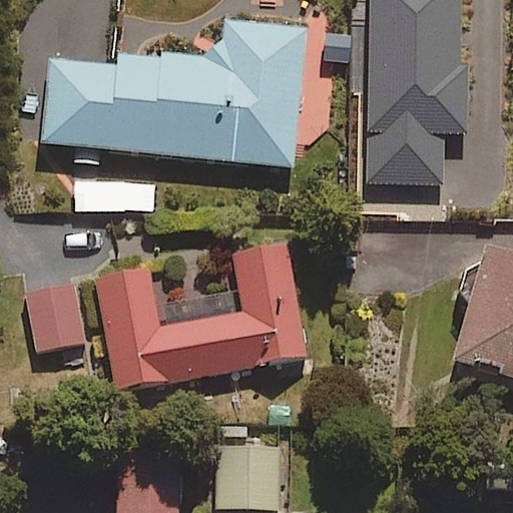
[(114,64),(49,58),(41,143),(294,166),(306,28),(226,21),(222,61),(115,51),(114,64)]
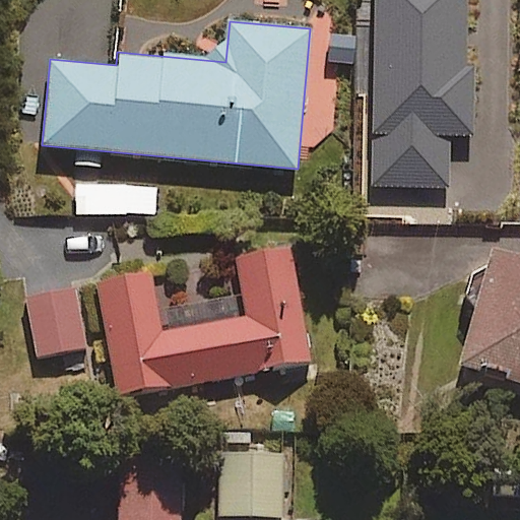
[(154,188),(73,188),(73,215),(154,215),(154,188)]
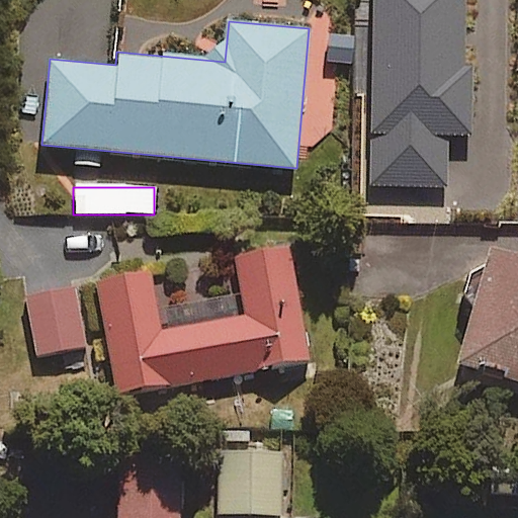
[(308,360),(288,246),(232,255),(243,316),(158,330),(148,272),(95,281),(114,394),(308,360)]
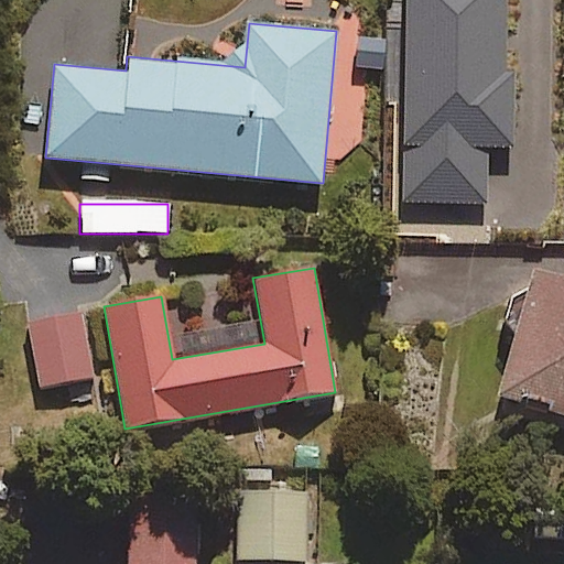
[(563,277),(537,270),(501,391),(563,409),(563,277)]
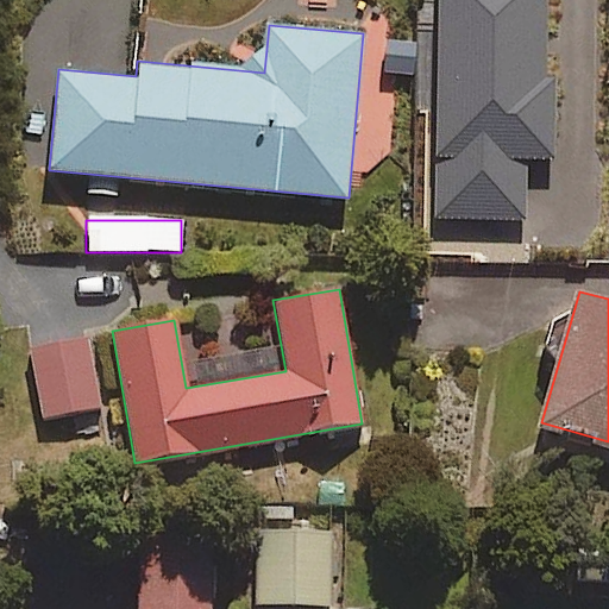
[(98,410),(87,343),(31,351),(42,420),(98,410)]
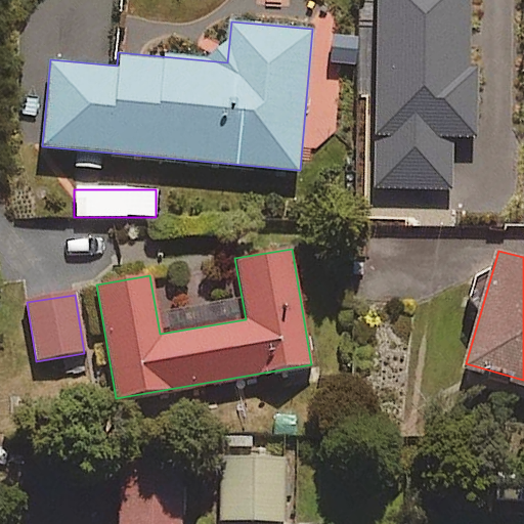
[(281,521),(284,459),(219,457),(217,519),(281,521)]
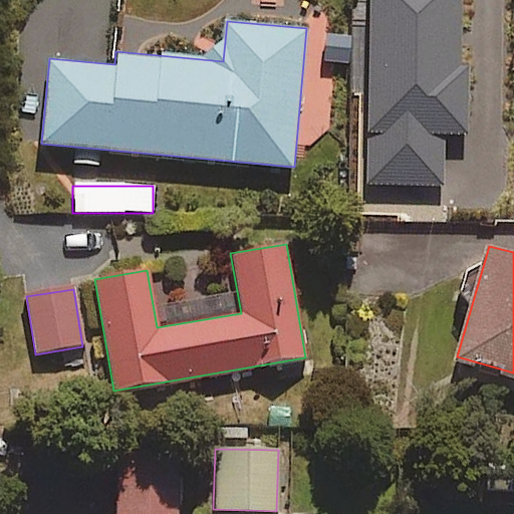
[(180,513),(182,455),(118,454),(117,513),(180,513)]
